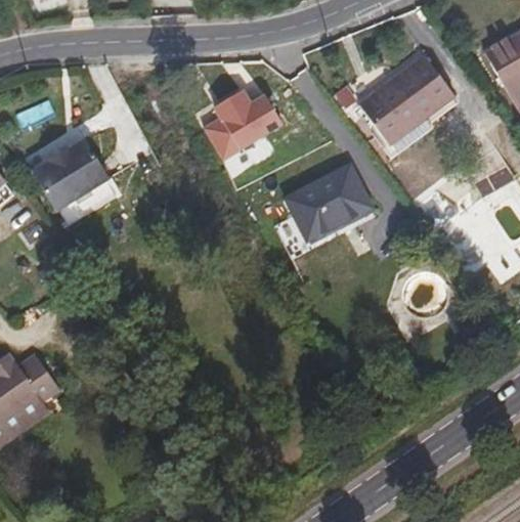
[(519,28),(484,49),(516,105),(519,103),(519,28)]
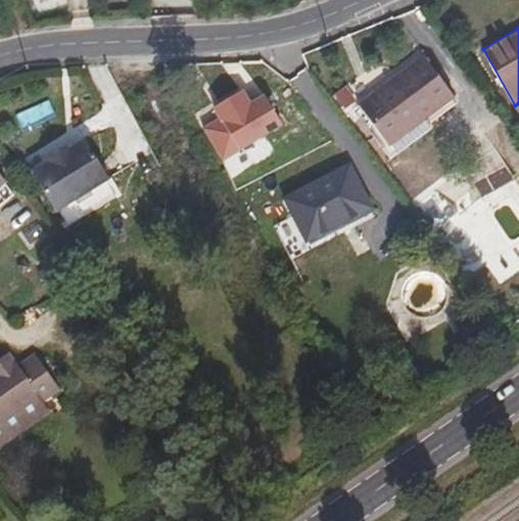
[(359,103),(386,140),(452,91),(425,53),(359,103)]
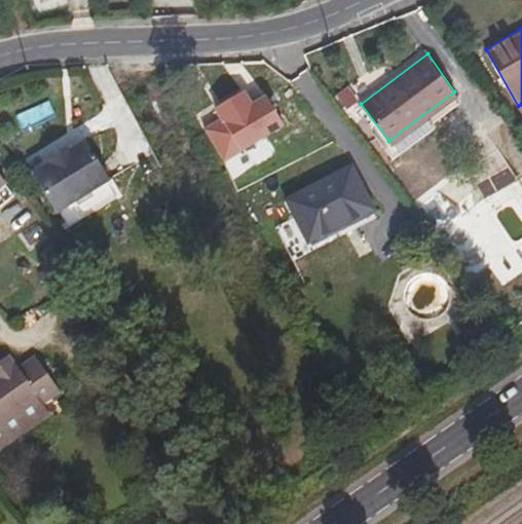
[(63,209),(105,182),(107,180),(82,142),(71,149),(69,146),(48,159),(49,161),(37,172),(53,197),(61,210),(63,209)]
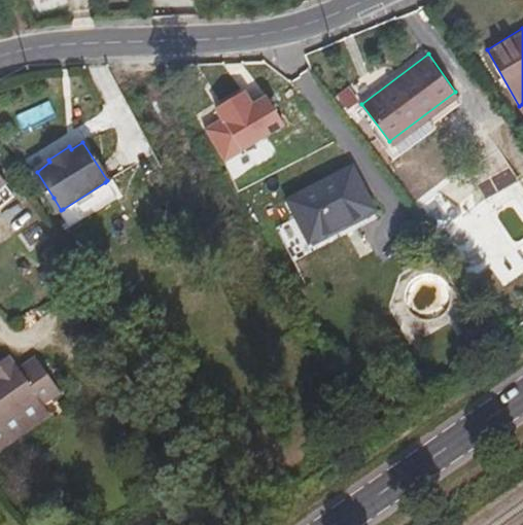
[(0,190),(12,180),(0,163),(0,190)]
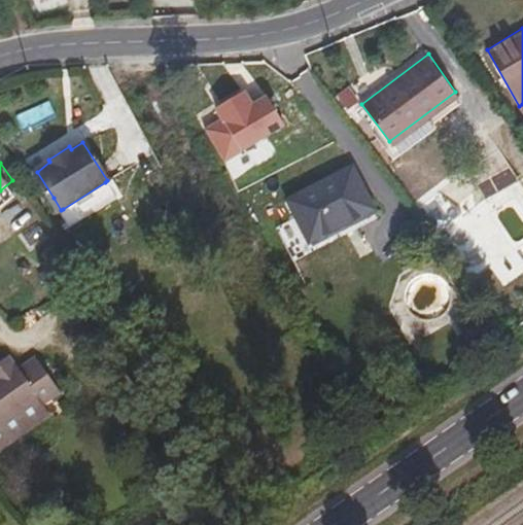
[(350,218),(370,208),(349,168),(285,202),(293,218),(300,215),(313,239),(350,218)]
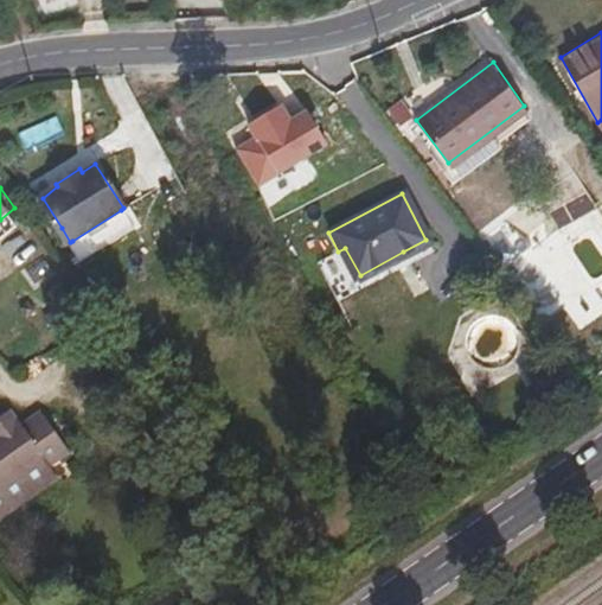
[(121,210),(72,241),(85,259),(133,229),(121,210)]
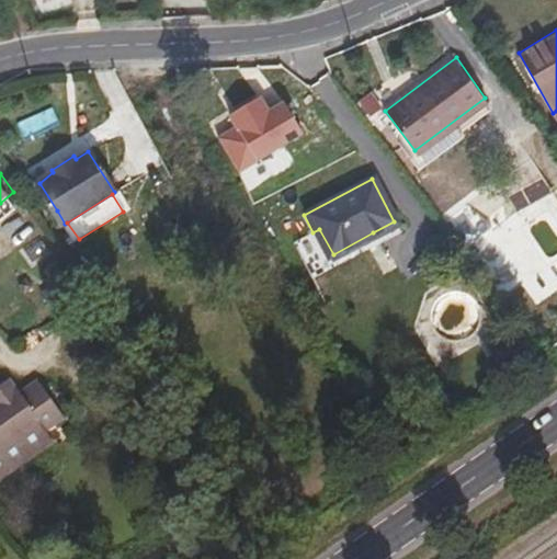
[(394,221),(373,232),(379,244),(399,234),(394,221)]
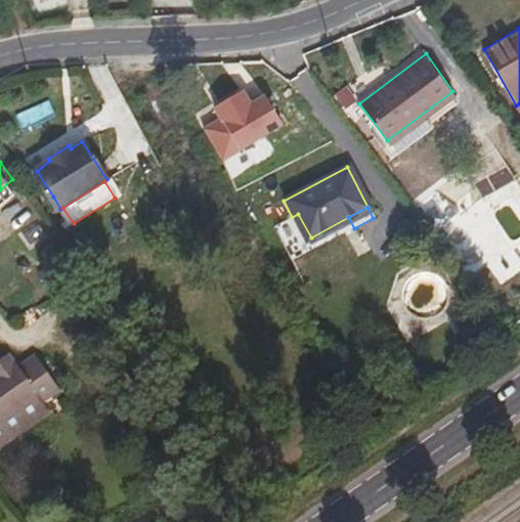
[(305,241),(311,237),(298,214),(292,217),(305,241)]
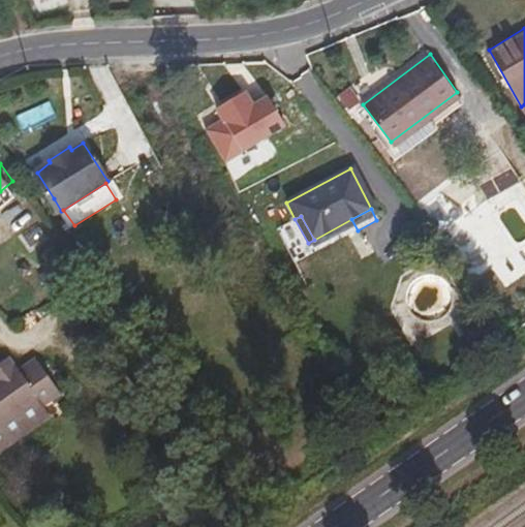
[(0,436),(2,439),(58,396),(60,398),(80,381),(51,348),(36,360),(26,350),(6,368),(10,373),(0,382),(0,436)]
